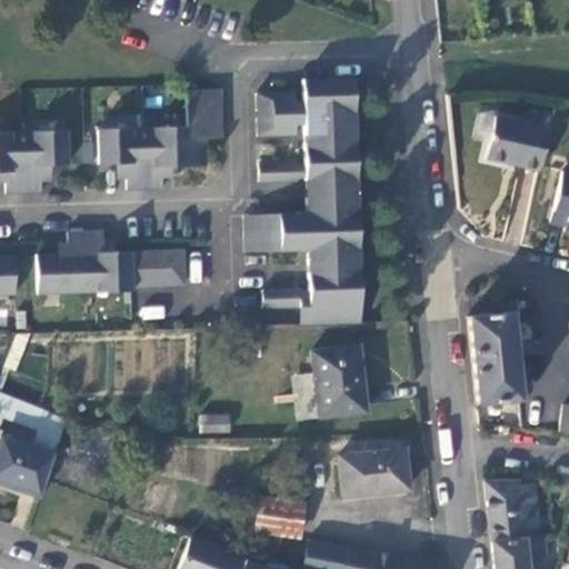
[(296,112),(296,93),(258,96),(259,138),(297,137),(297,118),(303,118),(306,163),(306,182),(307,215),(243,218),(246,253),(309,253),(310,290),(311,309),(303,310),(303,326),(362,323),(353,79),(303,81),(303,112),(296,112)]
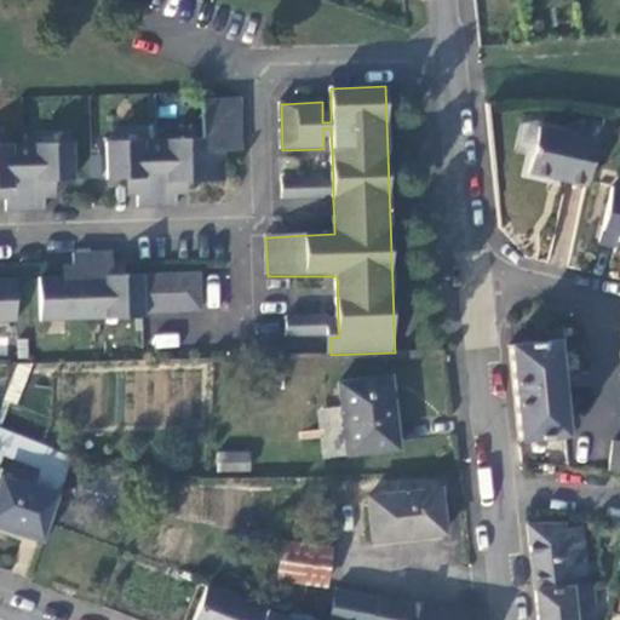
[(105,143),(107,181),(126,179),(137,179),(137,196),(139,207),(178,206),(178,194),(177,183),(188,183),(225,182),(225,151),(242,151),(241,99),(204,99),(206,138),(105,143)]
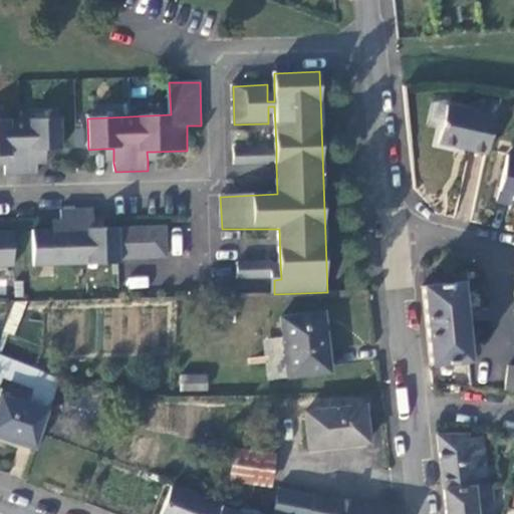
[(493,113),(445,102),(436,140),(484,152),(493,113)]
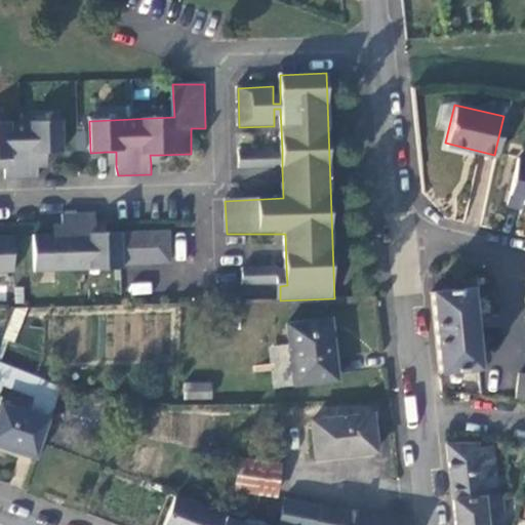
[(0,159),(4,160),(4,169),(5,178),(38,177),(38,168),(38,155),(46,154),(64,154),(62,121),(0,123),(0,159)]
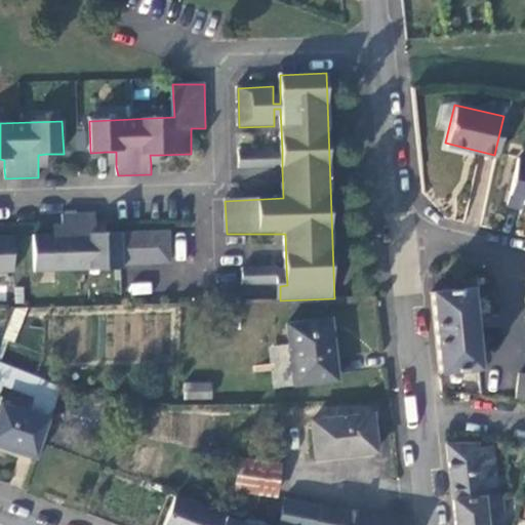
[(275,168),(274,151),(240,153),(240,169),(275,168)]
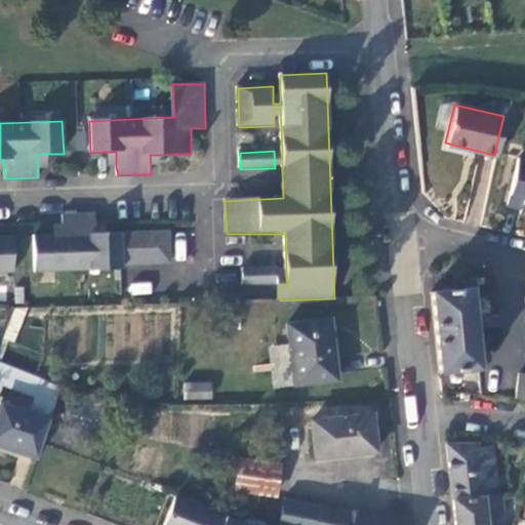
[(274,151),(275,168),(282,168),(282,151),(274,151)]
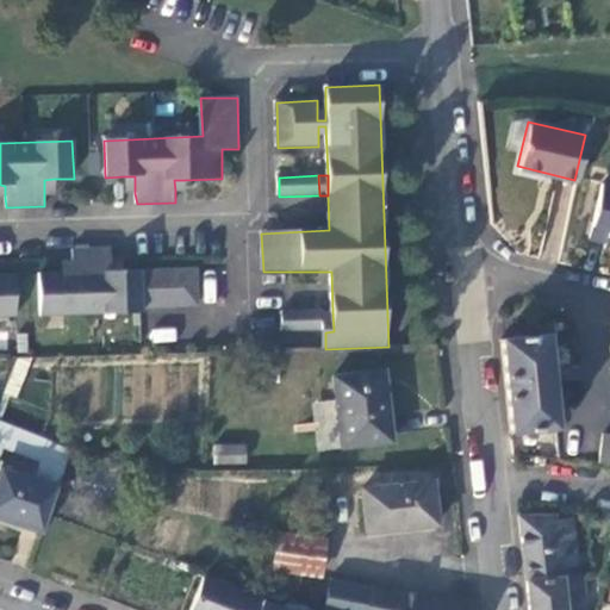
[(135,193),(135,176),(124,176),(125,193),(135,193)]
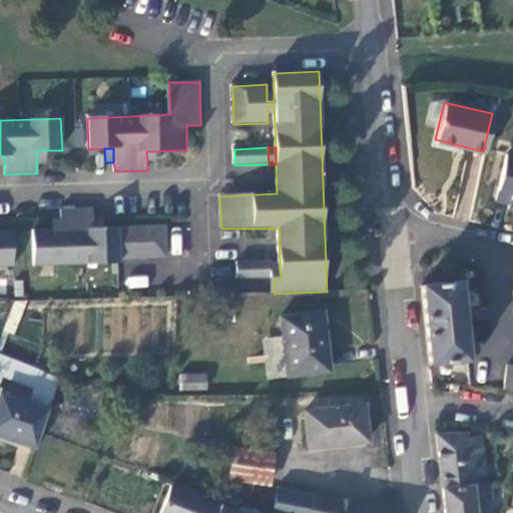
[(512,150),(505,148),(495,195),(512,198),(512,194),(512,150)]
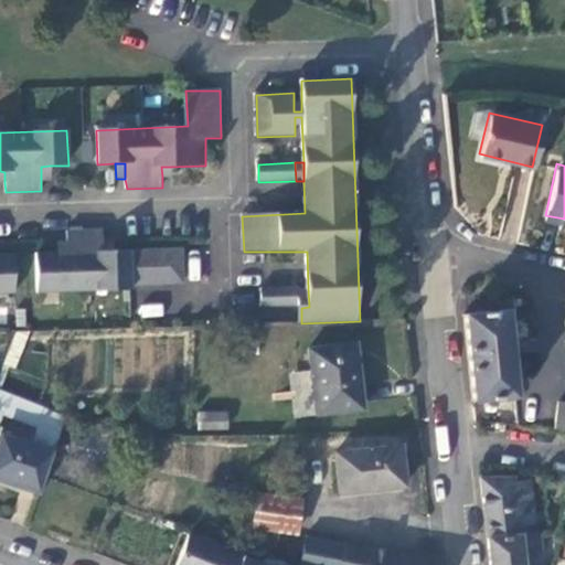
[(51,181),(50,166),(41,167),(41,181),(51,181)]
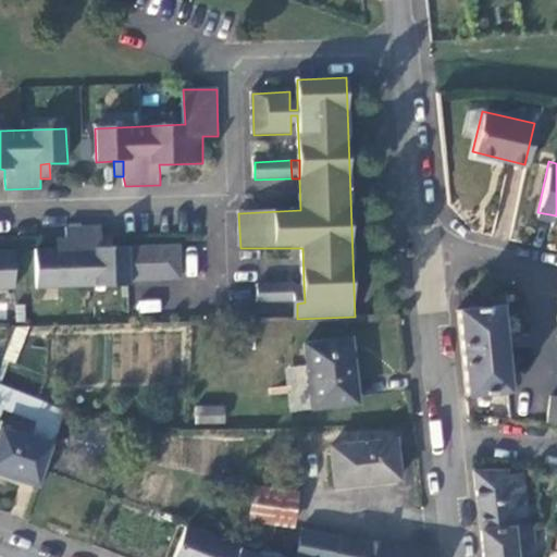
[(159,164),(160,174),(169,174),(169,164),(159,164)]
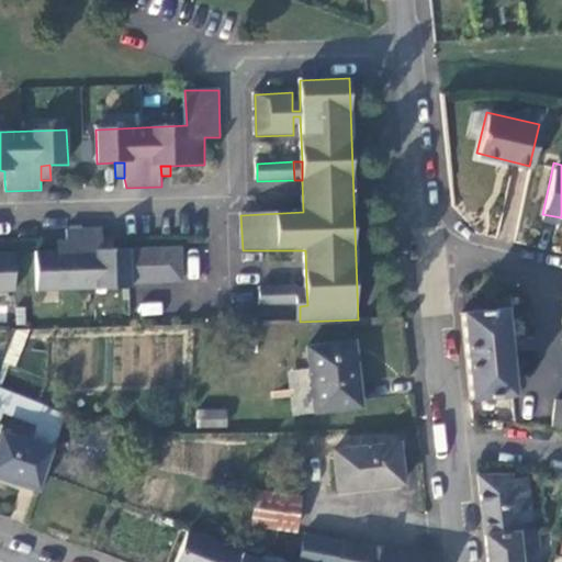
[(103,250),(102,240),(101,231),(66,231),(67,240),(68,250),(57,251),(40,253),(42,294),(131,291),(131,285),(182,283),(181,248),(113,250),(103,250)]
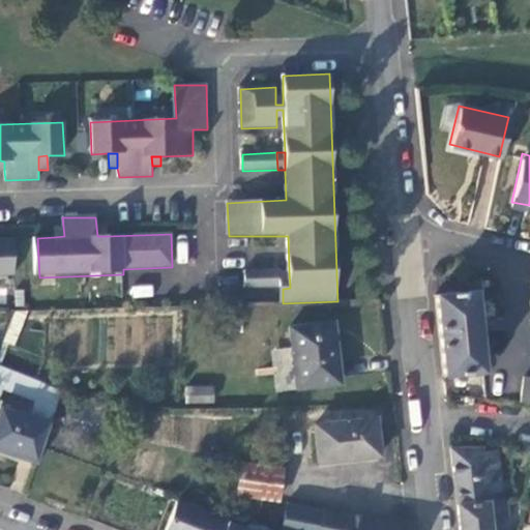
[(54,237),(64,236),(63,227),(54,228),(54,237)]
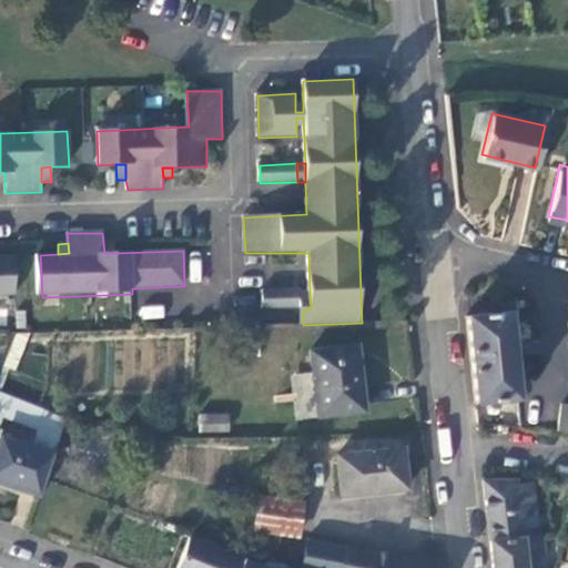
[(104,253),(114,253),(113,243),(103,243),(104,253)]
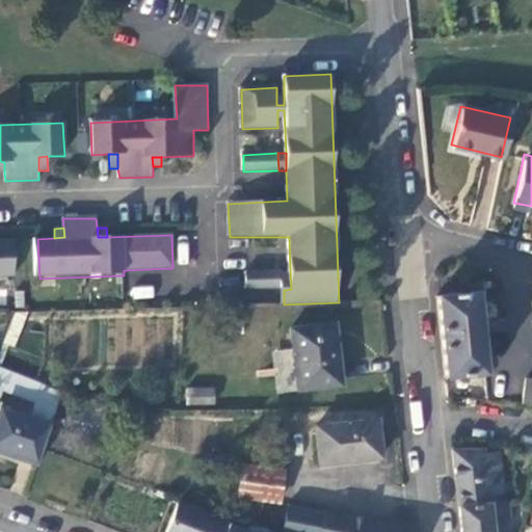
[(0,278),(20,278),(19,240),(0,240),(0,278)]
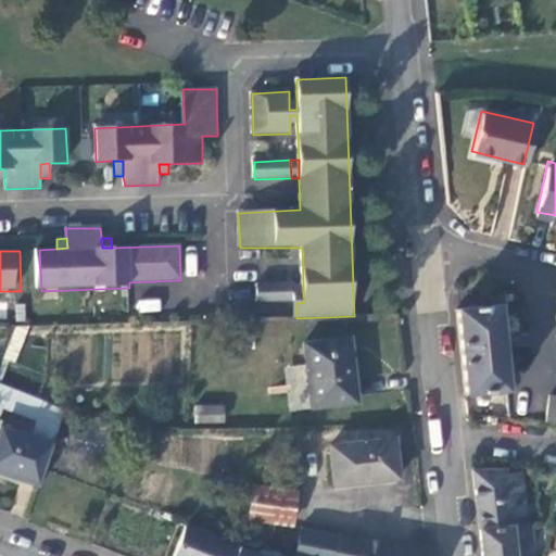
[(295,285),(295,303),(297,303),(304,302),(303,283),(295,285)]
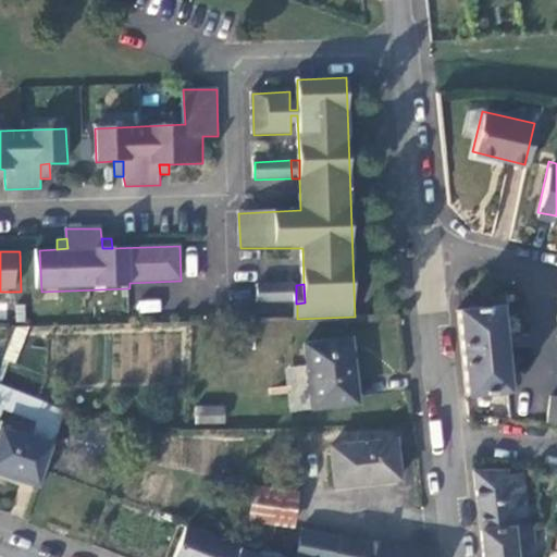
[(296,304),(296,285),(258,286),(259,302),(296,304)]
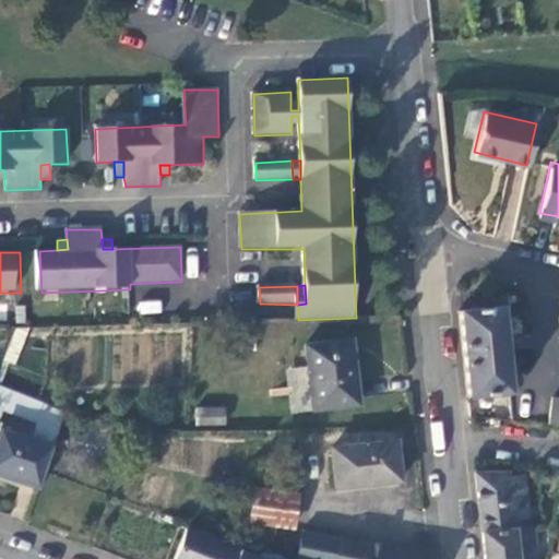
[(499,307),(459,311),(467,396),(509,392),(499,307)]
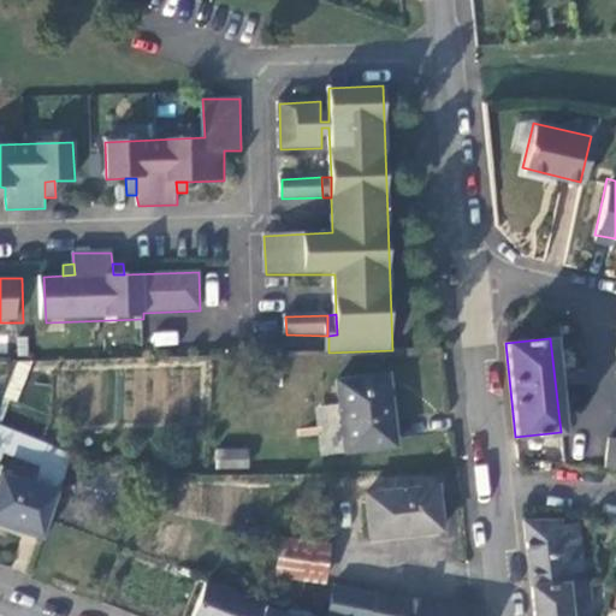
[(392,445),(384,373),(335,379),(343,452),(392,445)]
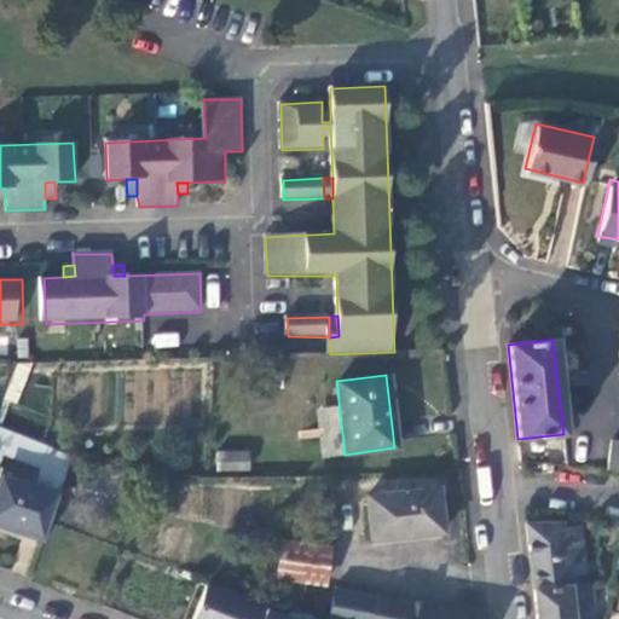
[(618,441),(611,440),(607,469),(618,470),(618,441)]
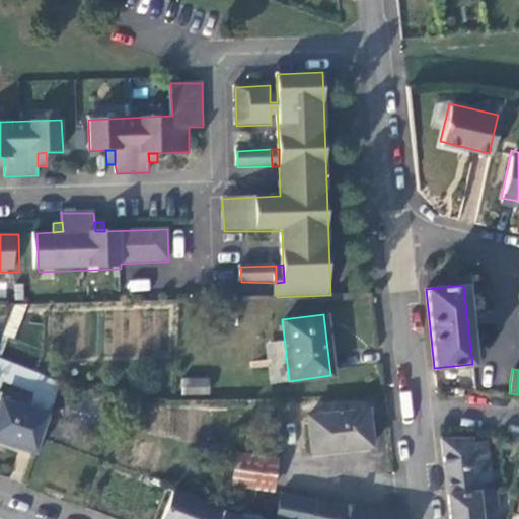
[(181,377),(181,393),(209,394),(209,378),(181,377)]
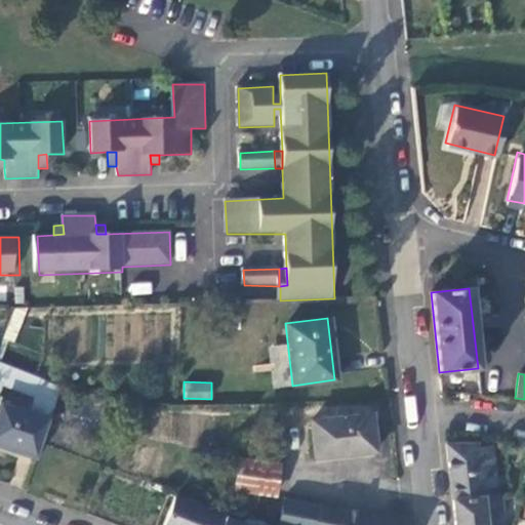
[(0,411),(0,447),(38,461),(51,422),(3,405),(0,411)]
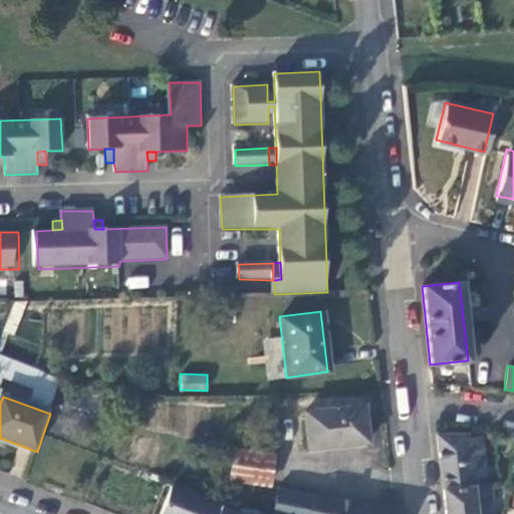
[(370,443),(366,406),(307,413),(312,450),(370,443)]
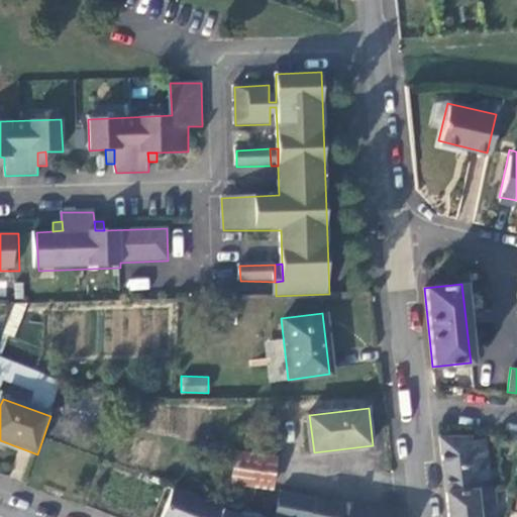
[(470,434),(441,436),(447,491),(490,487),(484,437),(471,438),(470,434)]
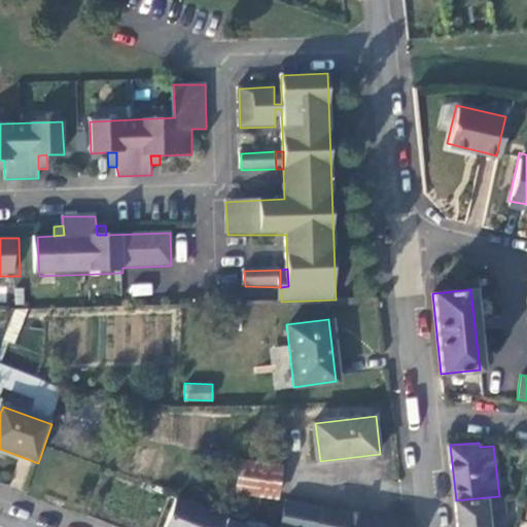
[(280,469),(241,463),(236,492),(276,499),(280,469)]
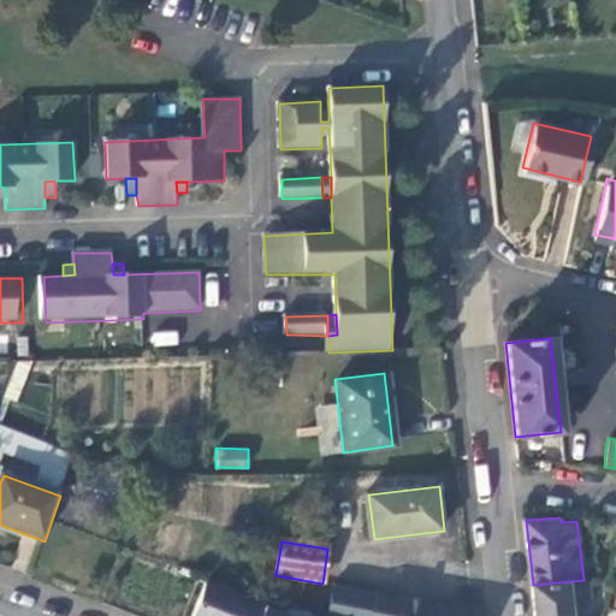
[(588,615),(587,580),(584,580),(533,585),(535,615),(588,615)]
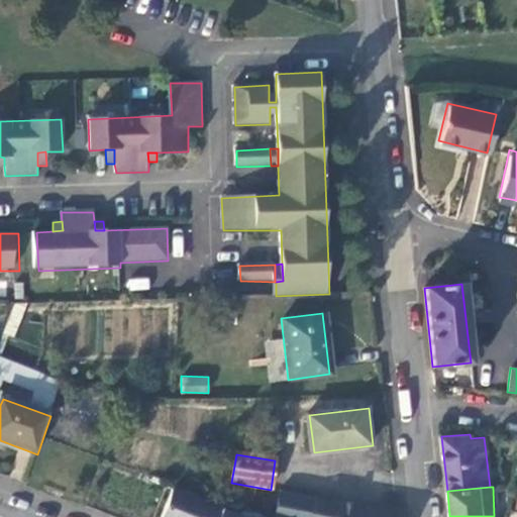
[(162,516),(238,516),(173,491),(162,516)]
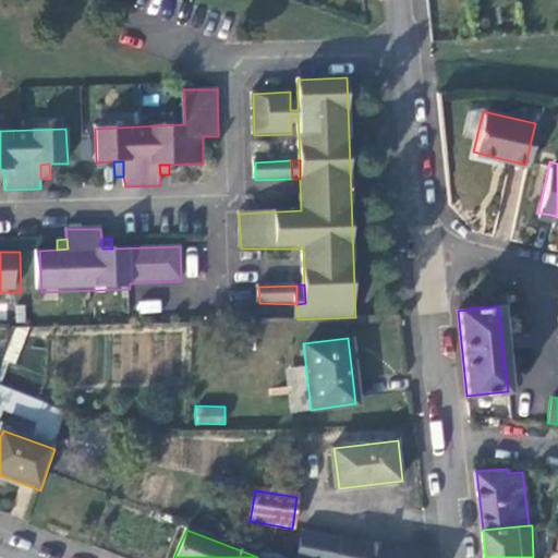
[(338,557),(342,538),(307,533),(300,557),(338,557)]
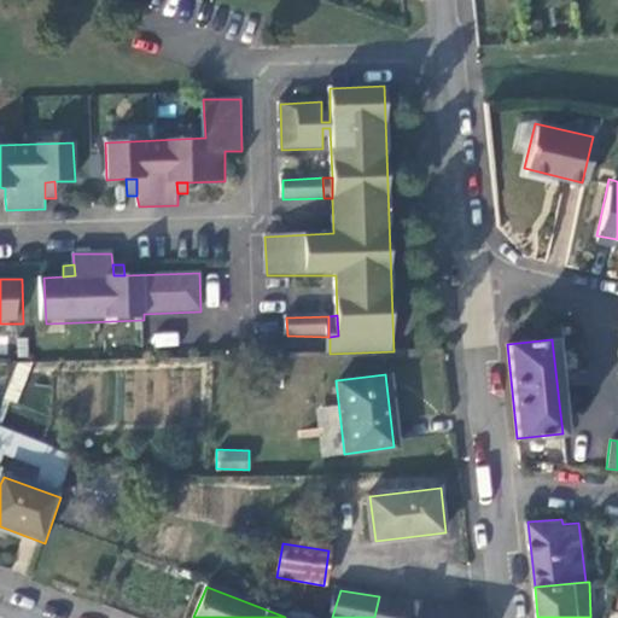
[(303,608),(320,614),(325,602),(307,596),(303,608)]
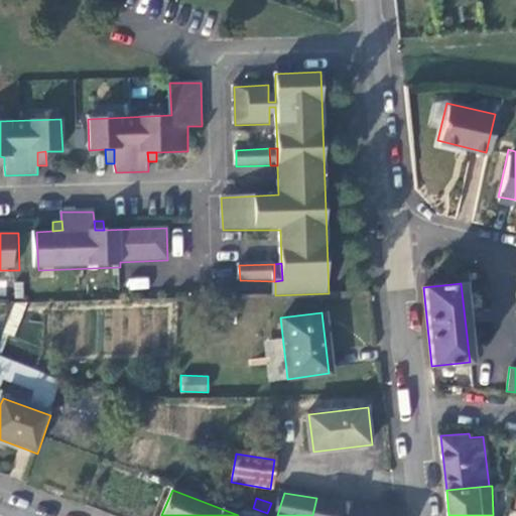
[(316,498),(312,515),(405,515),(406,511),(316,498)]
